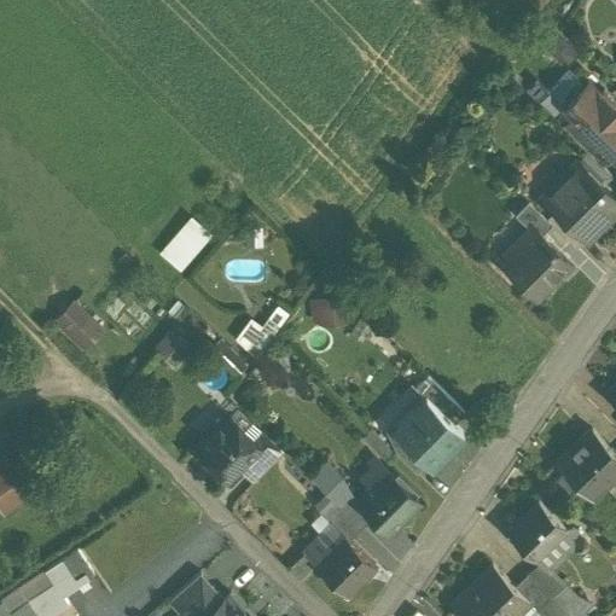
[(615,110),(590,85),(564,110),(600,146),(615,161),(615,110)]
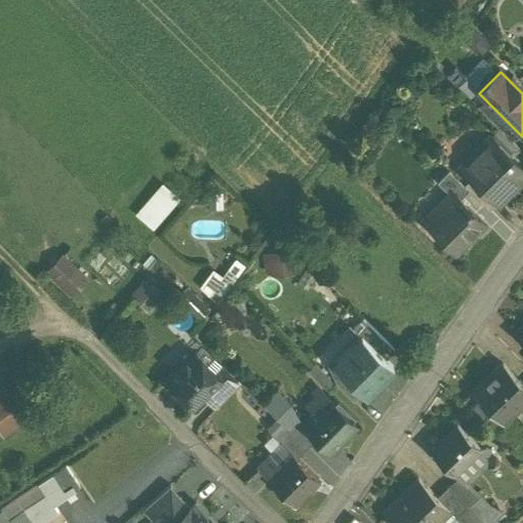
[(510,124),(488,103),(479,111),(500,131),(501,132),(510,124)]
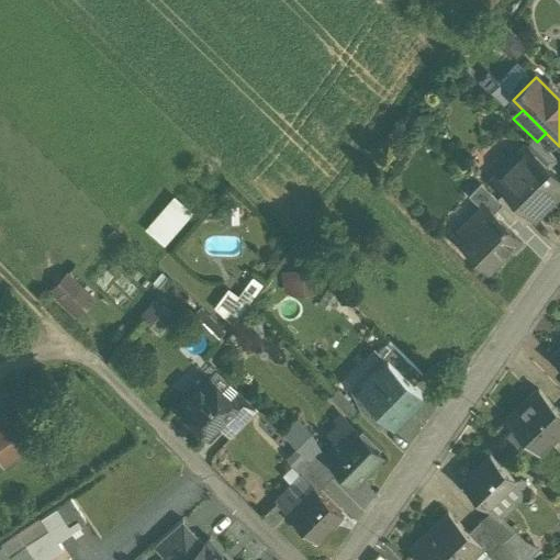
[(537,142),(536,141),(527,149),(548,170),(557,161),(537,142)]
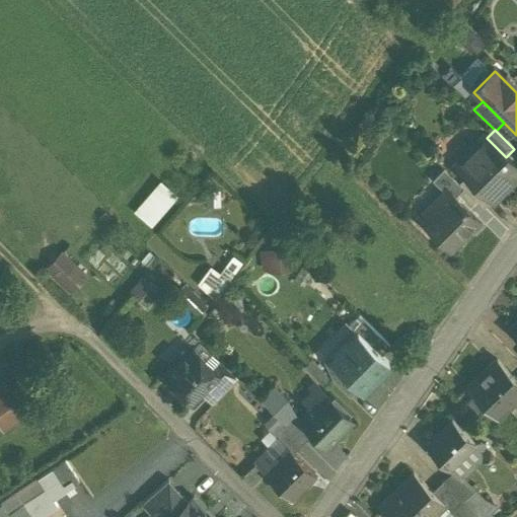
[(487,138),(457,167),(467,177),(492,202),(494,203),(516,178),(516,168),(506,157),(487,138)]
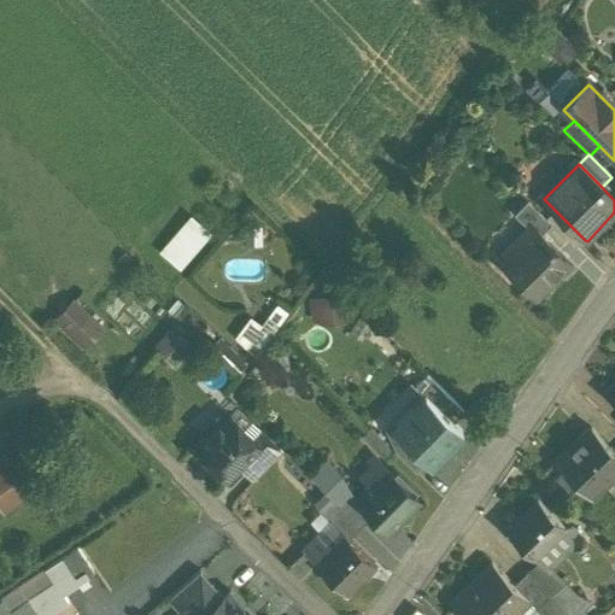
[(546,221),(531,205),(517,220),(531,233),(534,230),(544,239),(555,229),(546,221)]
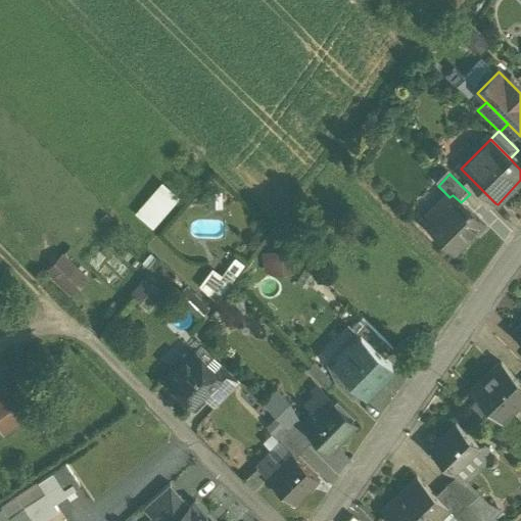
[(495,203),(471,179),(463,187),(470,194),(487,211),(495,203)]
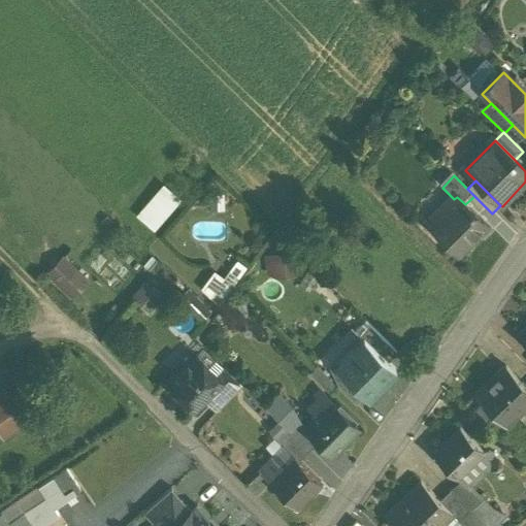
[(155,232),(182,200),(163,185),(136,217),(155,232)]
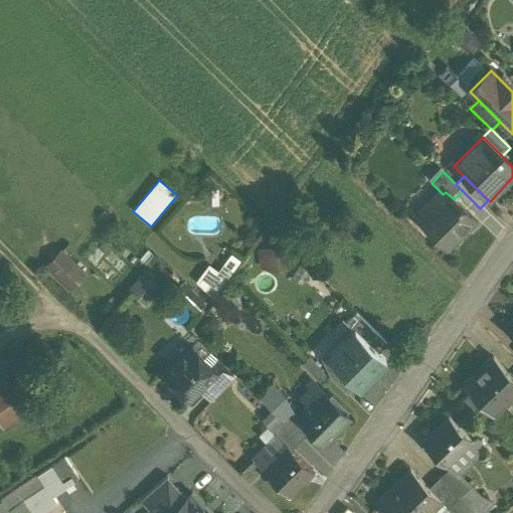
[(454,199),(446,192),(443,194),(431,207),(437,213),(423,225),(449,250),(477,222),(454,199)]
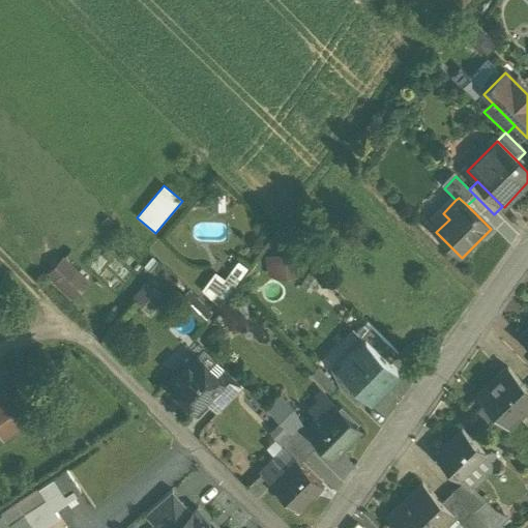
[(72,300),(92,282),(65,255),(47,274),(72,300)]
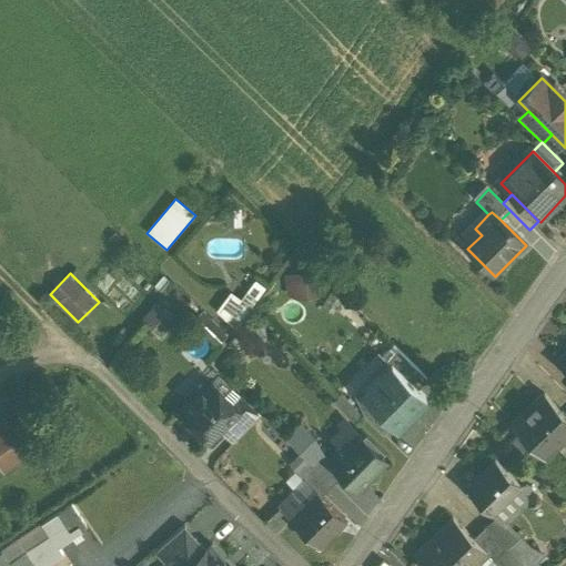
[(319,274),(286,276),(289,301),(321,299),(319,274)]
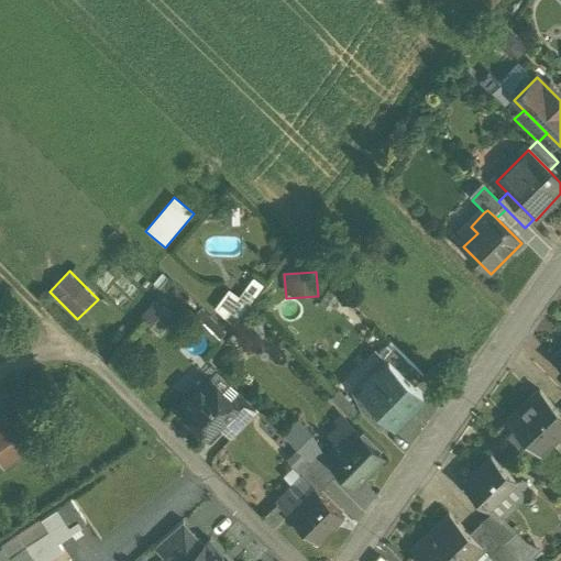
[(239,297),(230,289),(215,309),(232,323),(262,285),(254,278),(239,297)]
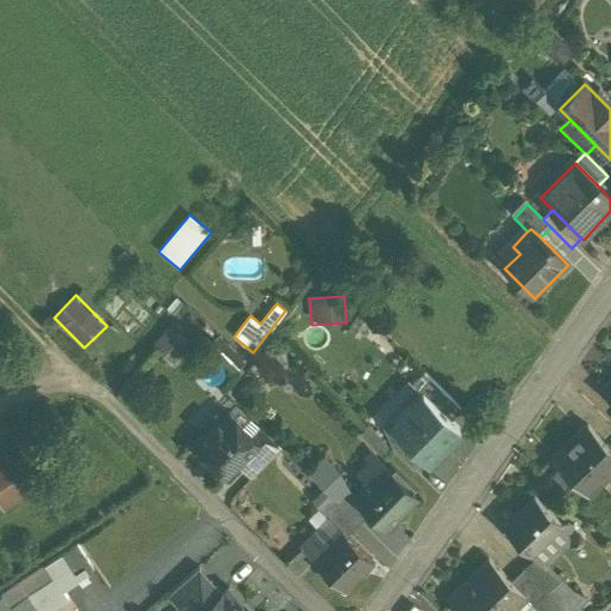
[(173,364),(189,350),(170,328),(153,343),(173,364)]
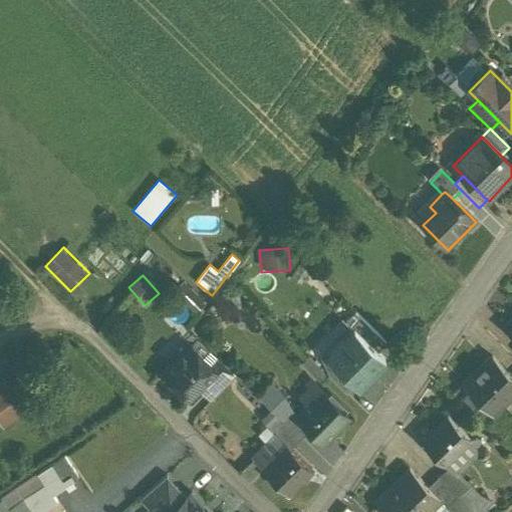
[(388,345),(356,314),(346,324),(353,331),(354,330),(378,354),(388,345)]
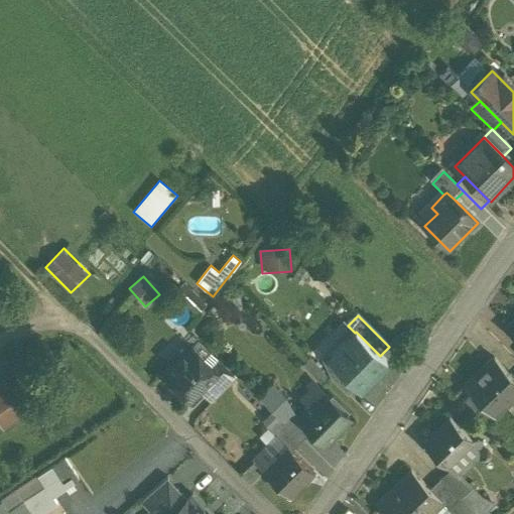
[(380,356),(356,332),(355,333),(328,360),(356,388),(360,391),(387,364),(380,356)]
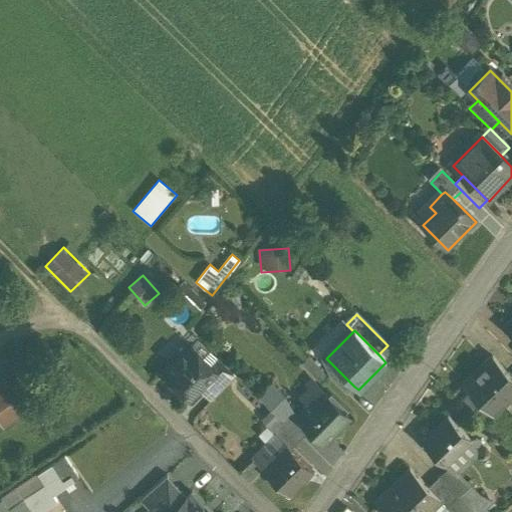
[(217,373),(190,346),(164,373),(192,401),(203,391),(218,374),(217,373)]
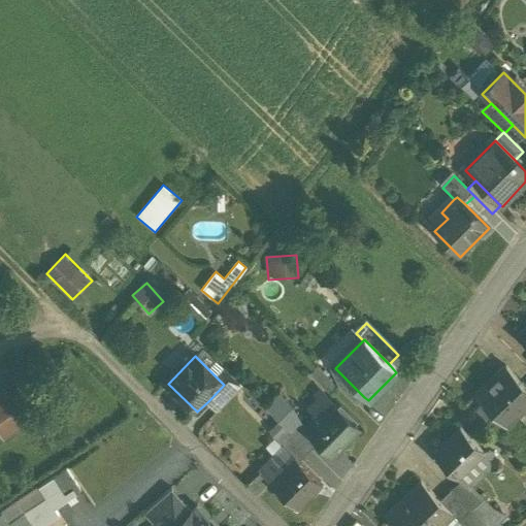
[(525,388),(506,369),(475,399),(505,429),(525,408),(525,388)]
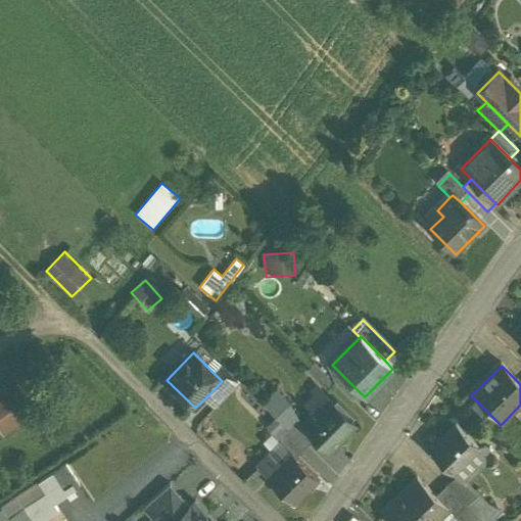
[(241,382),(230,371),(221,380),(222,381),(206,397),(217,408),(241,382)]
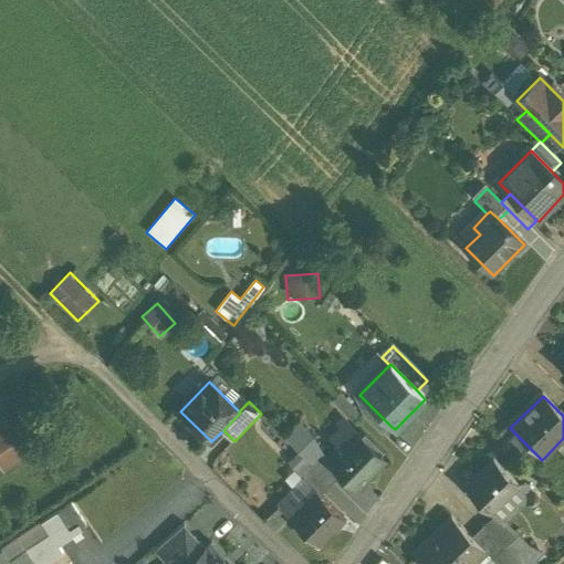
[(390,426),(373,408),(364,417),(382,435),(390,426)]
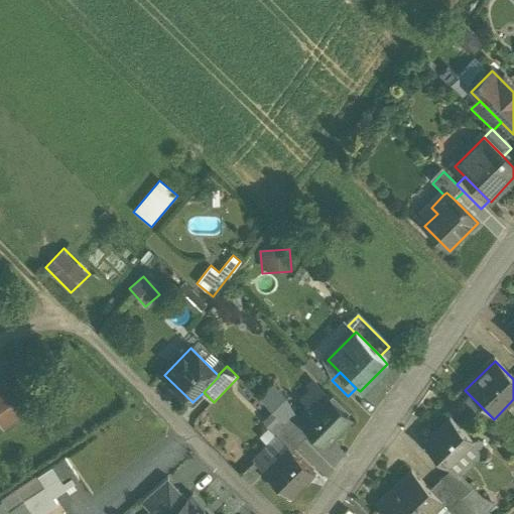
[(25,392),(0,409),(0,419),(5,427),(34,406),(25,392)]
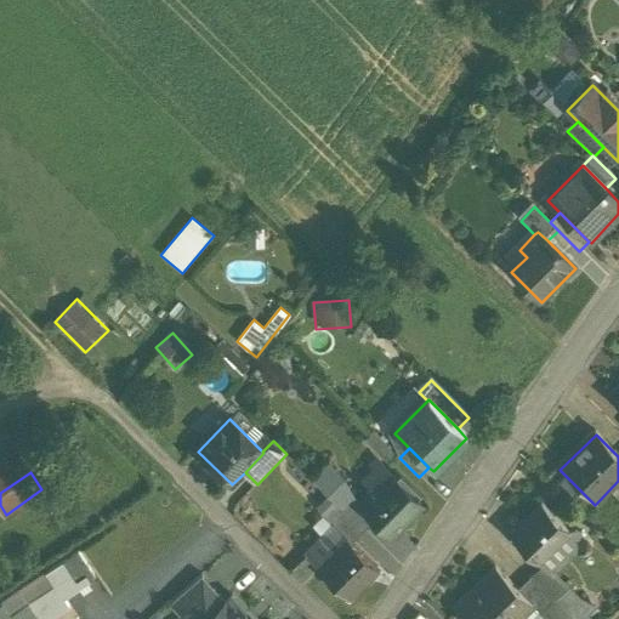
[(362,506),(361,507),(375,522),(392,538),(422,506),(391,476),(362,506)]
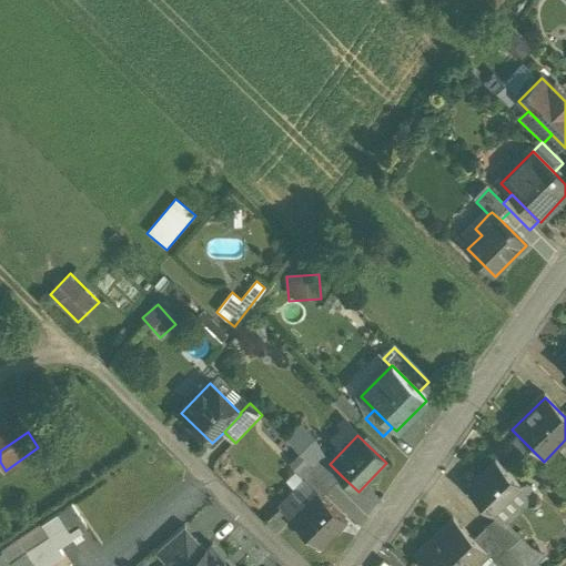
[(331,463),(321,453),(311,464),(334,487),(343,477),(330,464),(331,463)]
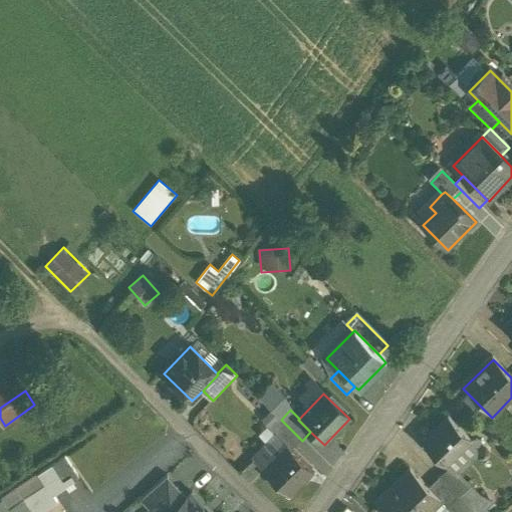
[(302,441),(281,420),(269,431),(286,447),(287,446),(292,451),(302,441)]
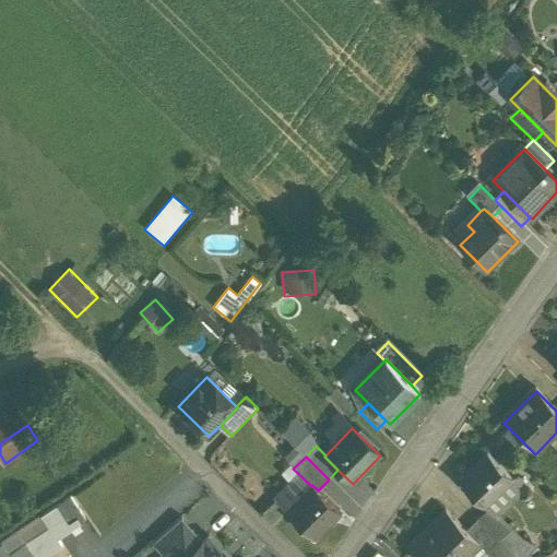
[(488,457),(461,484),(484,508),(512,481),(488,457)]
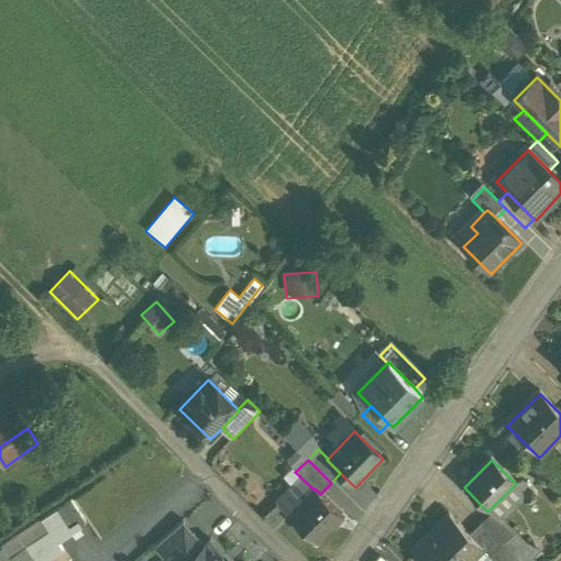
[(320,494),(315,488),(314,490),(288,515),(316,542),(342,516),(320,494)]
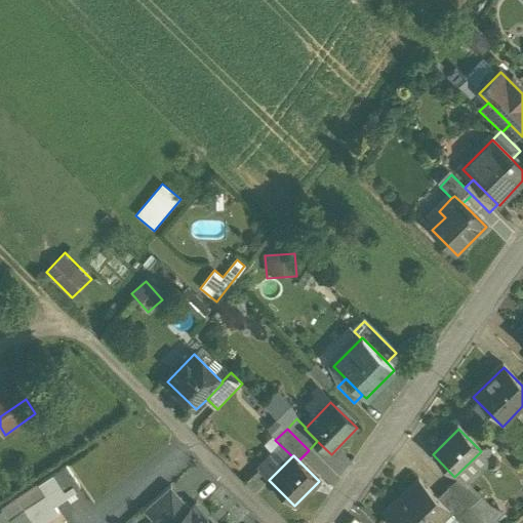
[(47,496),(9,522),(2,511),(0,512),(0,522),(46,522),(61,514),(56,508),(77,493),(81,500),(85,497),(80,489),(82,488),(68,467),(40,486),(47,496)]
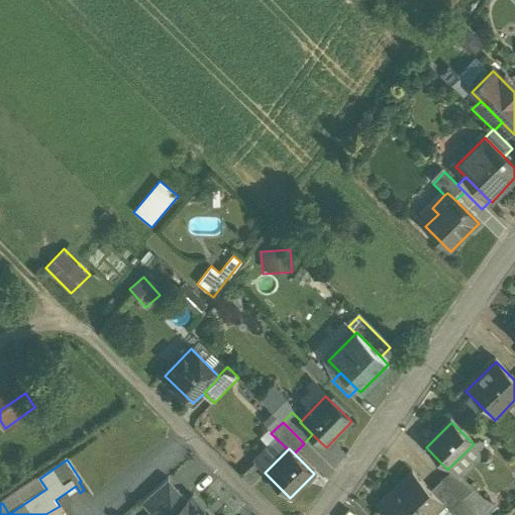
[(473,492),(452,472),(442,482),(462,502),(473,492)]
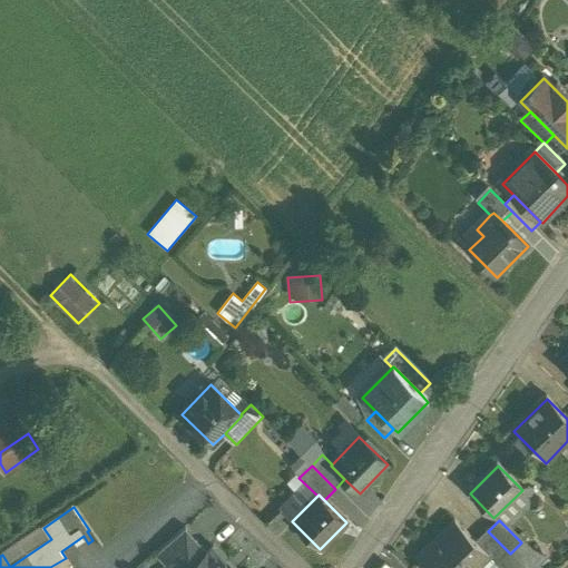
[(456,524),(418,561),(423,567),(480,567),(489,559),(490,558),(476,544),(456,524)]
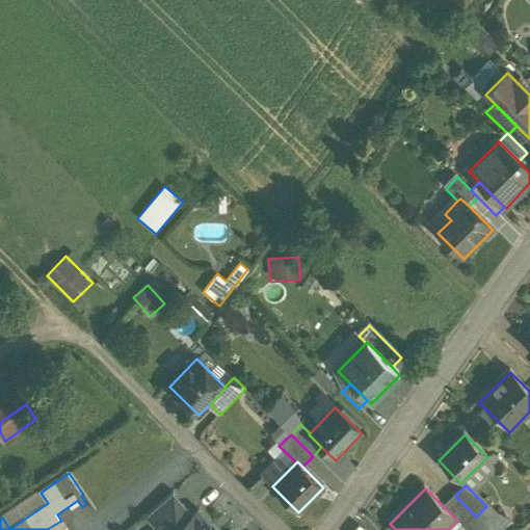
[(174,494),(146,519),(155,529),(178,529),(193,517),(174,494)]
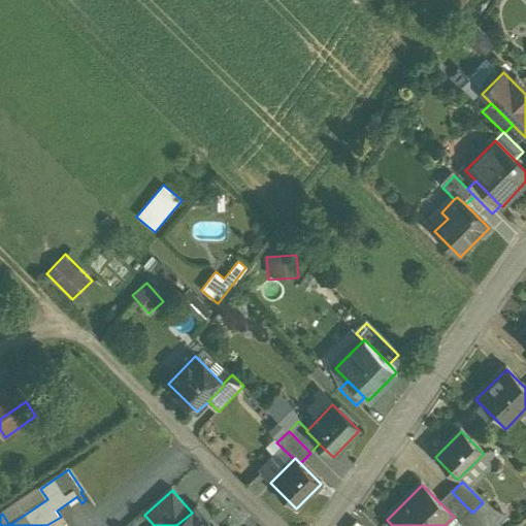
[(472,513),(452,492),(440,503),(454,517),(453,518),(460,525),(472,513)]
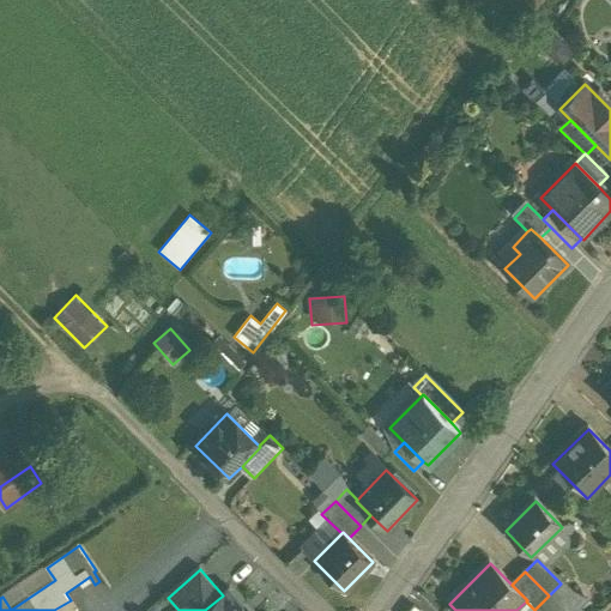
[(246,610),(229,591),(223,596),(205,610),(246,610)]
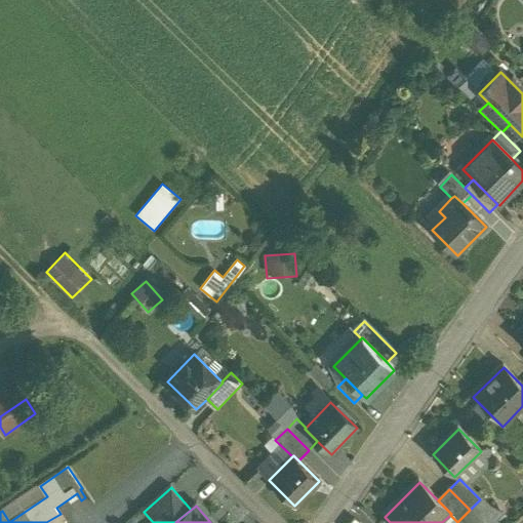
[(457,522),(482,522),(470,510),(457,522)]
